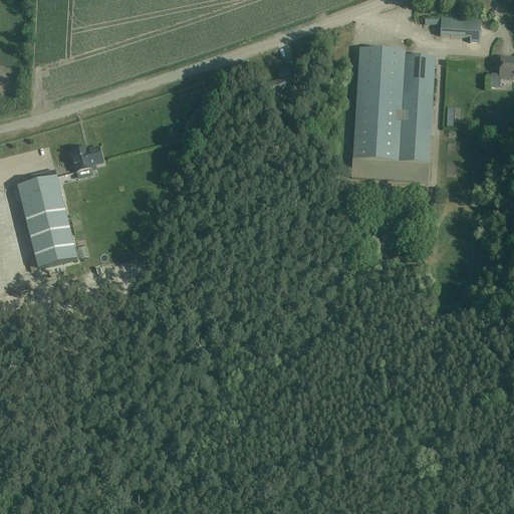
[(441,19),(440,37),(470,39),(470,44),(479,44),(481,23),(441,19)]
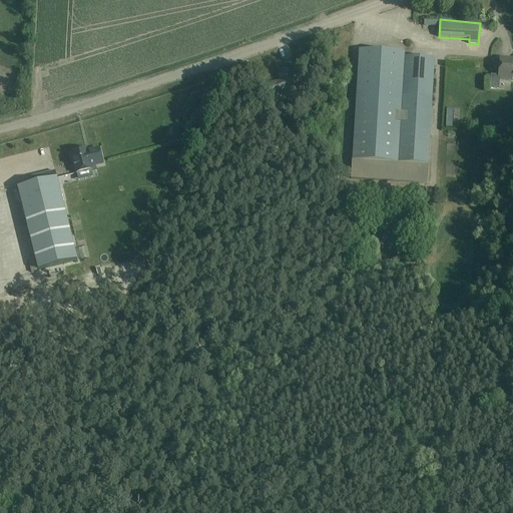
[(359,51),(358,61),(352,162),(351,179),(427,184),(428,167),(434,60),(404,58),(404,54),(359,51)]
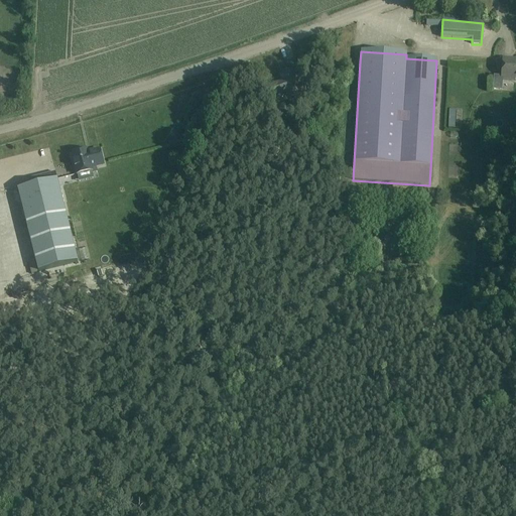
[(515,77),(515,59),(503,59),(502,77),(515,77)]
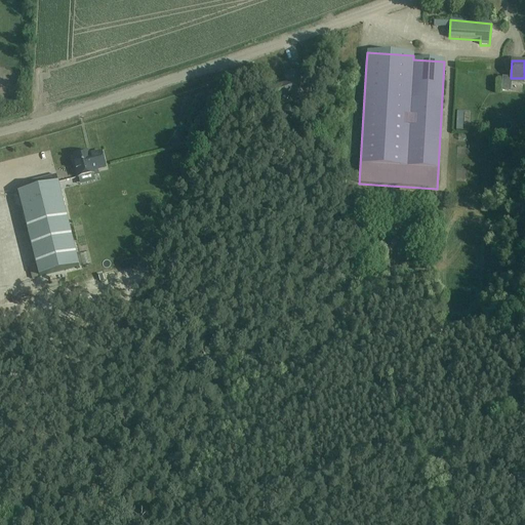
[(74,157),(79,176),(92,173),(91,170),(105,167),(102,154),(88,157),(87,154),(74,157)]
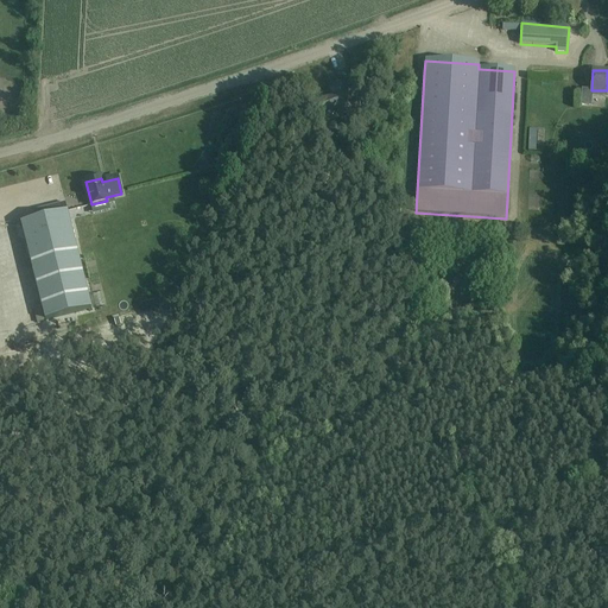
[(45,321),(92,309),(67,206),(35,213),(36,221),(21,225),(45,321)]
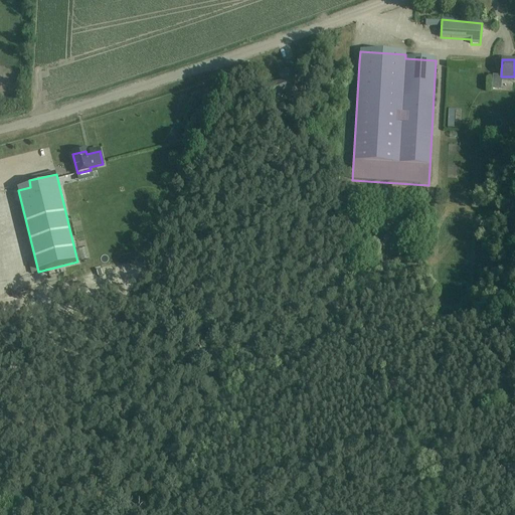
[(33,260),(27,261),(31,275),(36,273),(33,260)]
